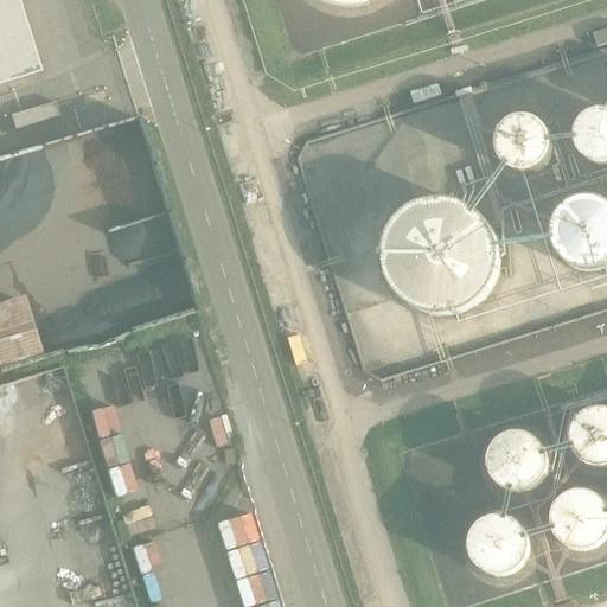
[(16,0),(0,0),(0,84),(39,72),(16,0)]
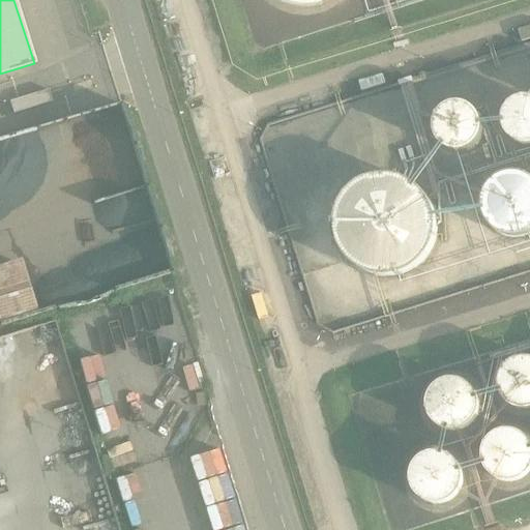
[(529,88),(527,88),(522,89),(517,91),(511,94),(507,98),(505,104),(503,109),(503,115),(504,120),(507,125),(510,129),(516,133),(521,136),(527,136),(529,135),(529,88)]
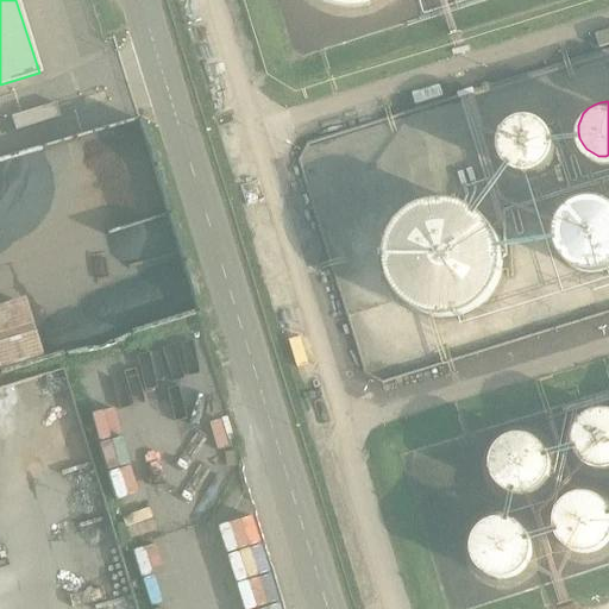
[(16,131),(58,117),(55,104),(11,118),(16,131)]
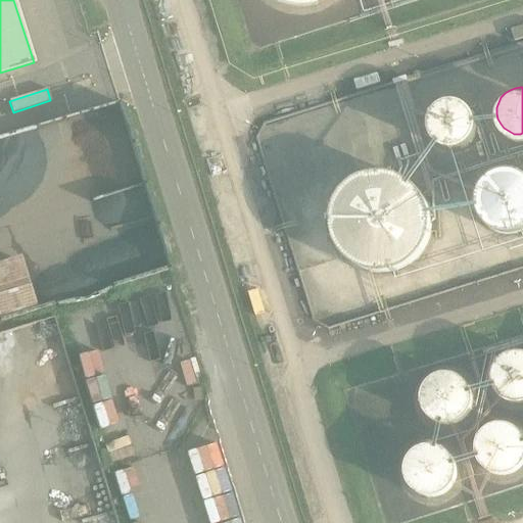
[(475,125),(475,120),(475,113),(473,108),(470,104),(466,100),(461,97),(456,96),(450,95),(444,96),(440,98),(435,102),(432,106),(429,110),(428,116),(428,122),(429,127),(432,132),(435,136),(439,139),(444,142),(450,143),(456,142),(461,141),(466,138),(470,134),(473,130),(475,125)]
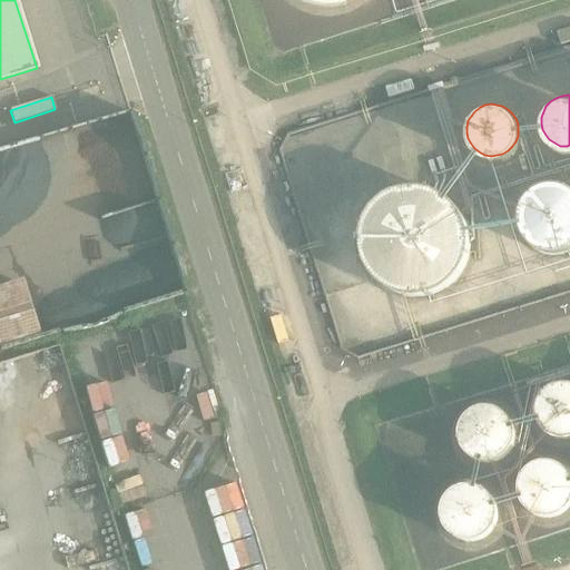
[(129,151),(127,138),(107,141),(108,154),(129,151)]
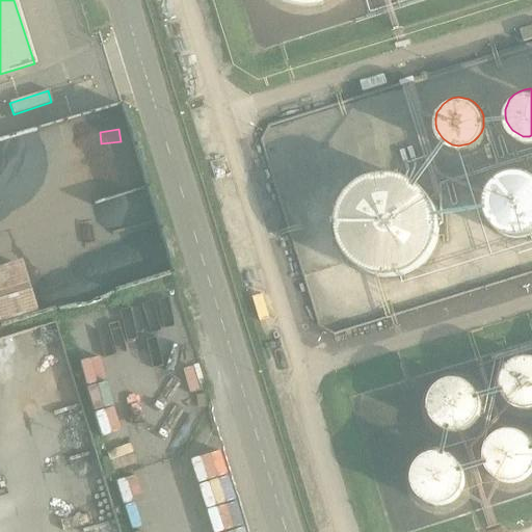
[(440,230),(441,220),(440,210),(436,201),(432,191),(426,184),(418,177),(409,173),(400,169),(390,167),(380,168),(370,170),(361,175),(352,181),(346,188),(340,196),(337,206),(335,215),(335,225),(337,235),(341,244),(346,254),(353,261),(361,266),(370,270),(380,272),(390,273),(400,271),(409,268),(419,263),(426,257),(432,248),(436,240),(440,230)]
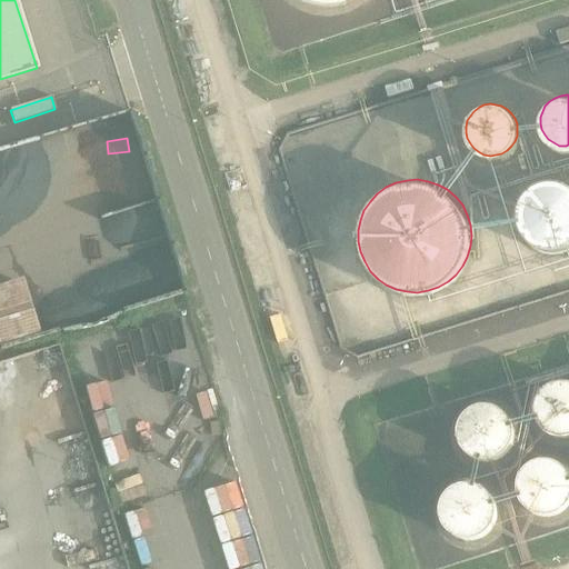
[(568,182),(561,180),(555,179),(548,179),(541,180),(536,182),(530,187),(526,191),(521,197),(519,202),(517,209),(517,216),(518,222),(520,229),(523,235),(528,239),(533,243),(539,246),(546,248),(552,249),(559,248),(566,246),(568,243),(568,182)]
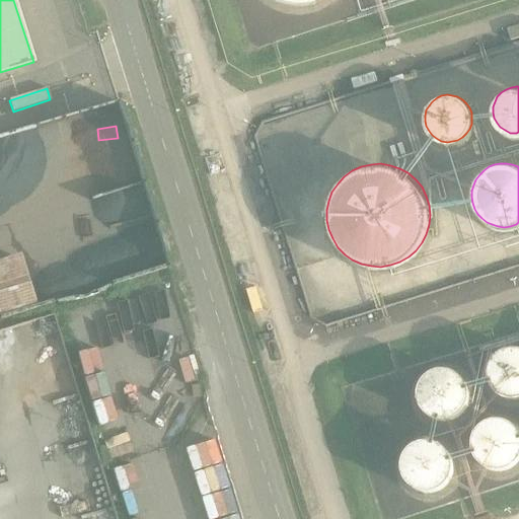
[(0,258),(0,312),(36,303),(22,253),(0,258)]
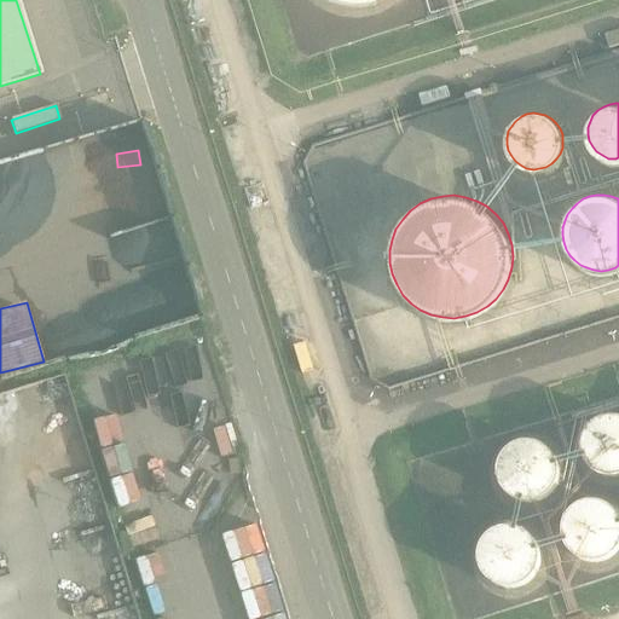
[(618,418),(614,418),(608,417),(602,418),(596,421),(591,424),(586,428),(583,434),(580,439),(579,446),(579,452),(580,458),(583,464),(586,469),(591,473),(597,476),(602,479),(609,480),(615,479),(618,478),(618,418)]
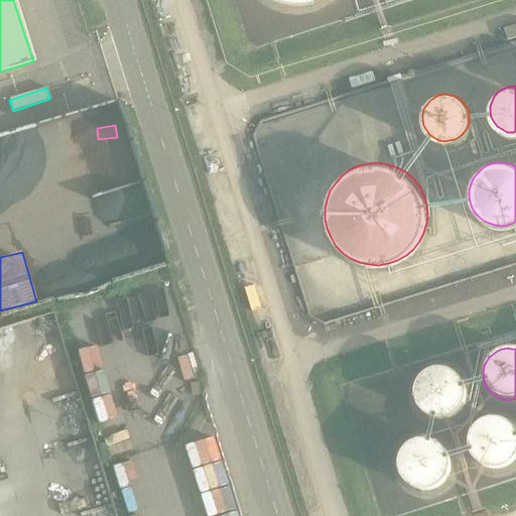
[(469,400),(470,395),(469,390),(468,385),(465,380),(462,376),(457,373),(452,371),(446,369),(441,370),(435,371),(430,373),(426,376),(423,380),(420,385),(418,390),(418,395),(418,400),(420,405),(423,410),(426,414),(431,417),(435,419),(441,420),(446,420),(452,419),(457,417),(462,414),(465,410),(468,405),(469,400)]
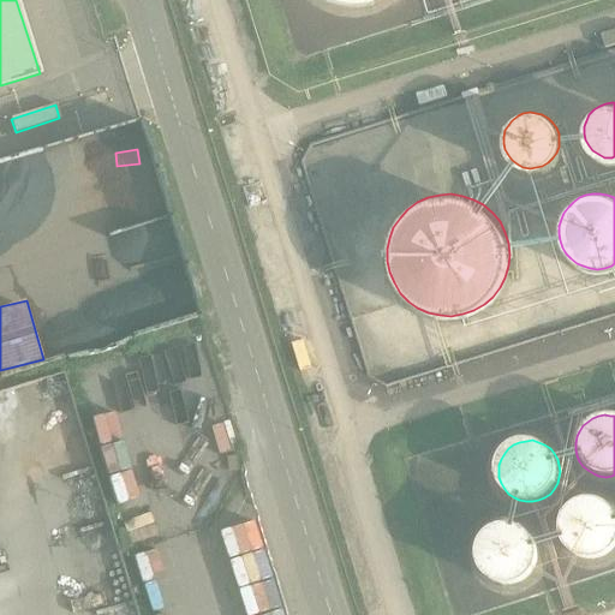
[(614,509),(610,505),(605,501),(601,497),(595,496),(589,495),(583,496),(577,497),(572,501),(567,505),(563,509),(560,514),(559,520),(557,526),(559,532),(560,538),(563,543),(567,548),(572,551),(577,555),(583,556),(589,557),(595,556),(601,555),(605,551),(610,548),(614,543),(614,541),(614,509)]
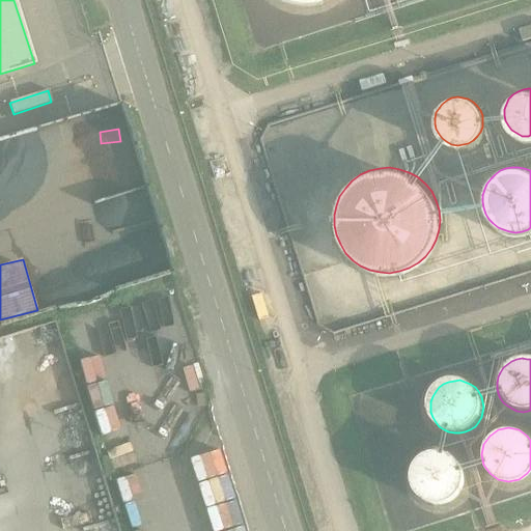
[(466,482),(467,477),(466,472),(464,467),(462,462),(457,457),(453,454),(449,452),(444,451),(438,450),(432,451),(427,453),(423,456),(419,459),(416,465),(414,470),(413,475),(413,480),(414,485),(416,491),(419,495),(423,498),(428,501),(434,503),(439,504),(444,503),(449,502),(454,500),(458,496),(462,492),(465,487),(466,482)]
